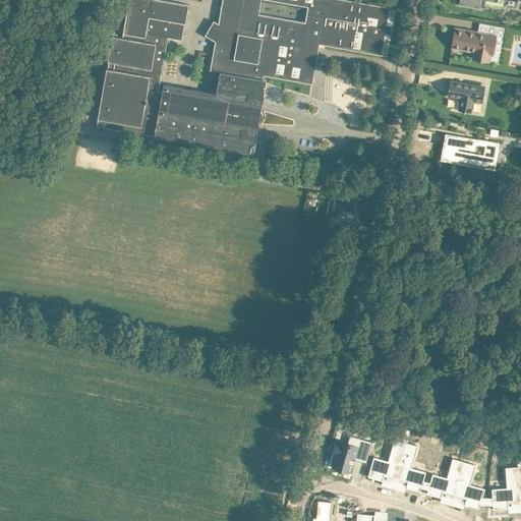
[(113,36),(108,61),(109,61),(108,68),(107,68),(98,118),(97,125),(110,128),(253,154),(257,130),(251,129),(252,123),(256,123),(258,122),(259,121),(262,120),(262,118),(263,117),(263,115),(262,114),(261,112),(259,111),(258,110),(254,109),(256,102),(258,102),(263,103),(267,79),(264,79),(264,75),(312,83),(315,62),(313,61),(315,48),(319,48),(320,44),(387,56),(395,8),(348,0),(222,0),(219,23),(214,20),(213,21),(215,21),(211,29),(213,30),(209,37),(206,35),(205,36),(215,41),(211,69),(220,71),(216,94),(210,93),(201,92),(164,84),(162,92),(158,92),(168,38),(181,40),(184,23),(185,23),(188,4),(163,0),(128,0),(128,4),(122,38),(113,36)]
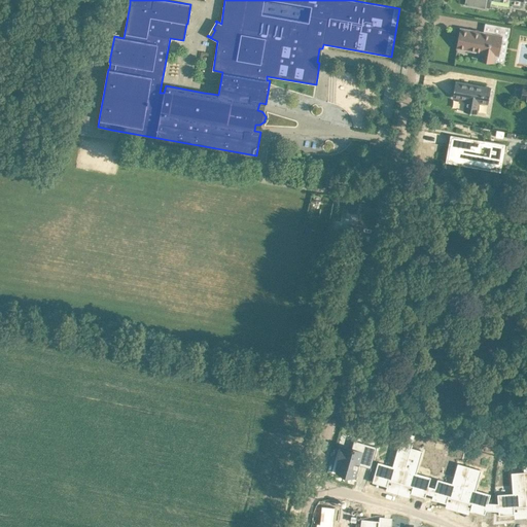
[(464,0),(464,4),(475,6),(485,8),(485,7),(486,0),(498,0),(512,2),(512,6),(520,7),(520,4),(523,4),(523,2),(523,0),(464,0)]
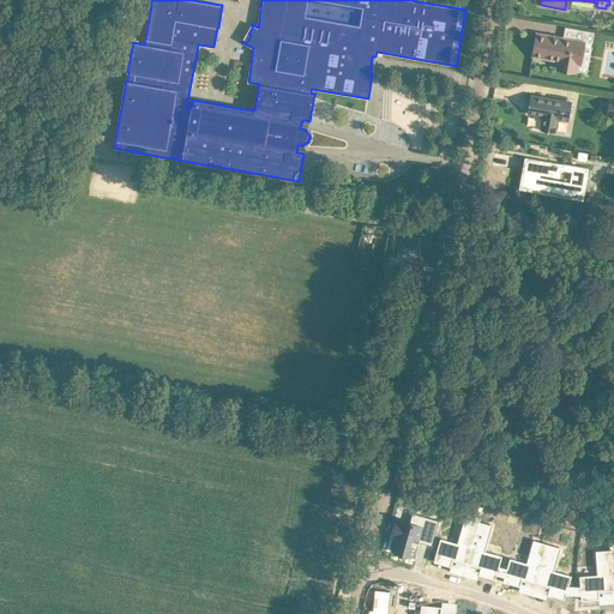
[(575,72),(577,62),(581,64),(584,42),(536,34),(533,55),(560,60),(558,70),(575,72)]
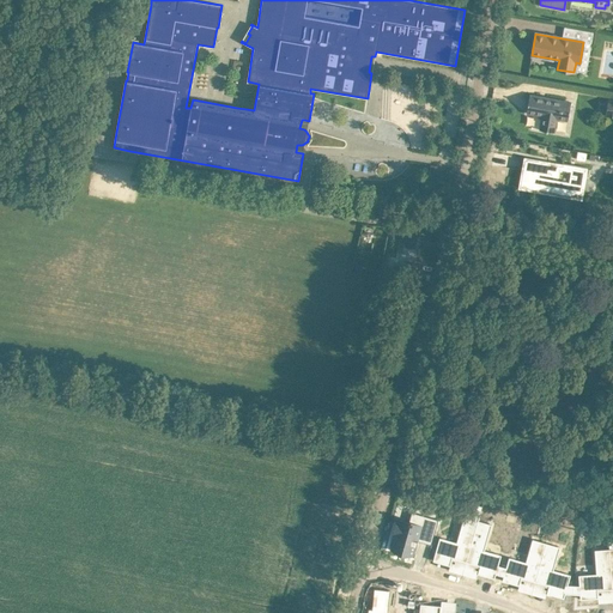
[(545,132),(548,132),(553,132),(556,117),(568,120),(571,102),(529,95),(527,113),(542,115),(540,129),(545,131),(545,132)]
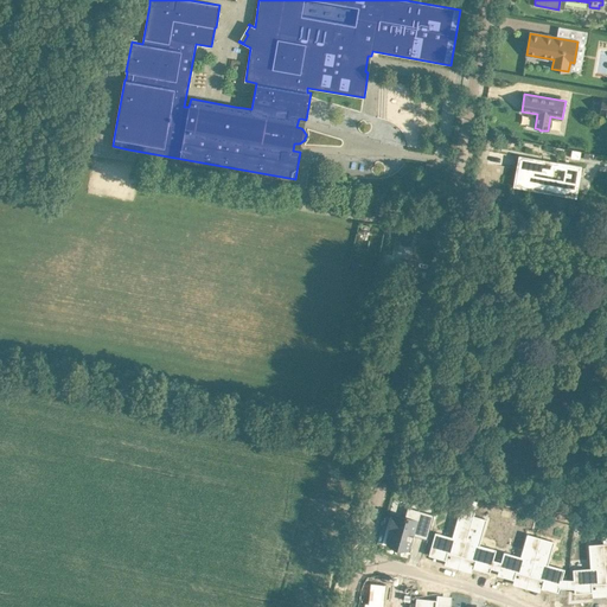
[(575,197),(581,165),(519,154),(513,186),(575,197)]
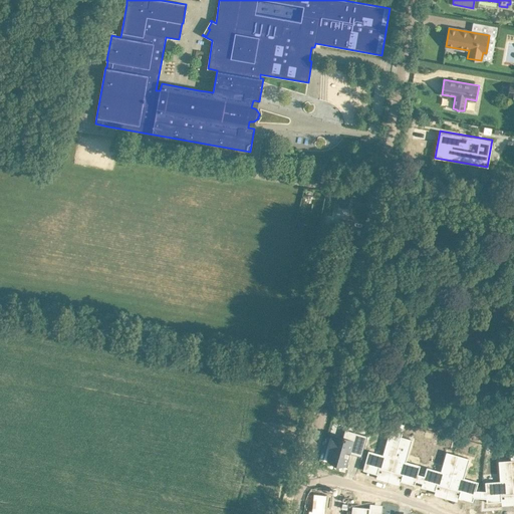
[(6,354),(4,373),(15,374),(17,355),(6,354)]
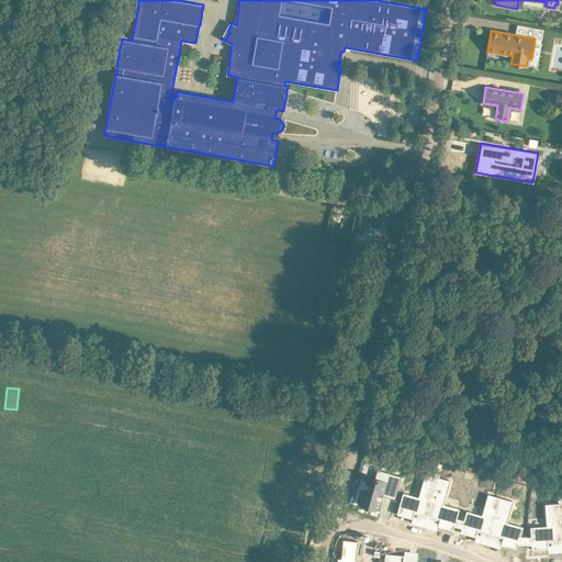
[(19,389),(17,409),(27,412),(31,390),(19,389)]
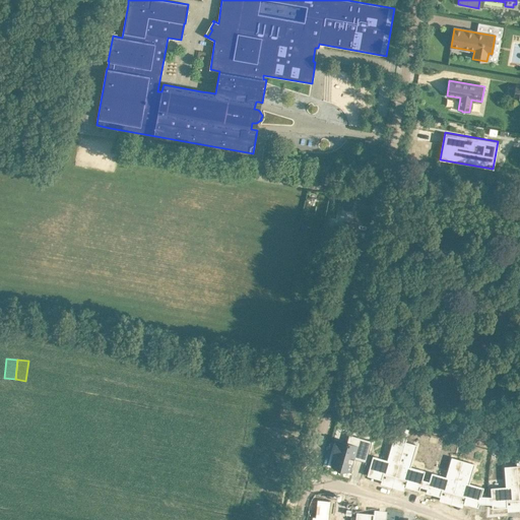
[(28,361),(25,381),(37,382),(40,363),(28,361)]
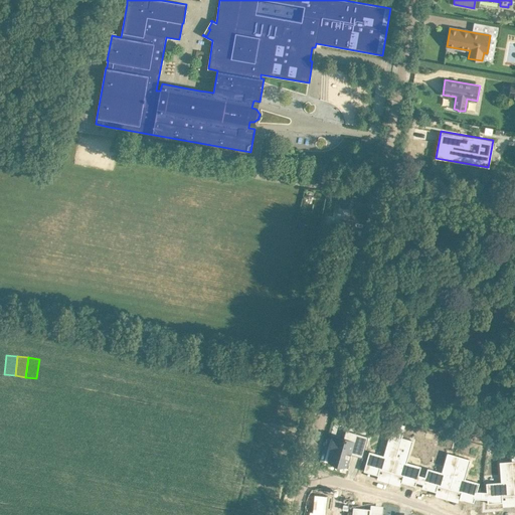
[(39,359),(36,378),(47,379),(49,360),(39,359)]
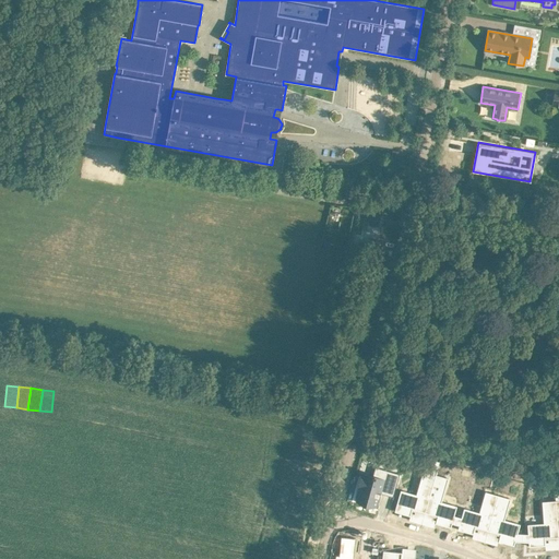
[(42,435),(40,445),(60,448),(62,437),(58,437),(51,436),(42,435)]
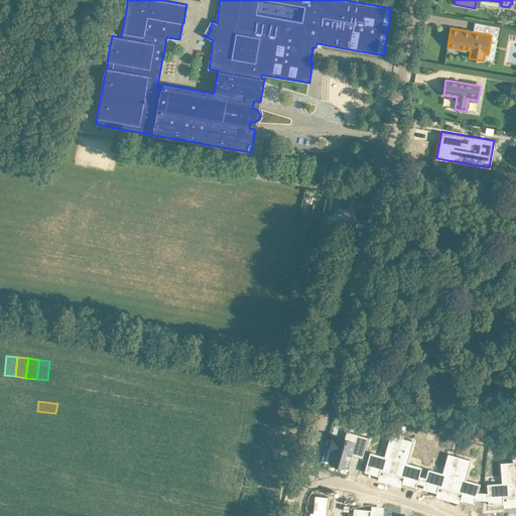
[(84,405),(83,415),(102,417),(103,408),(84,405)]
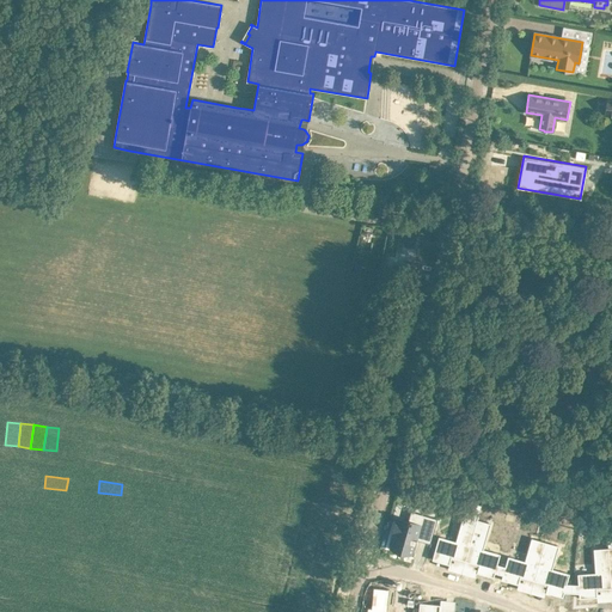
[(44,488),(43,500),(65,502),(66,490),(44,488)]
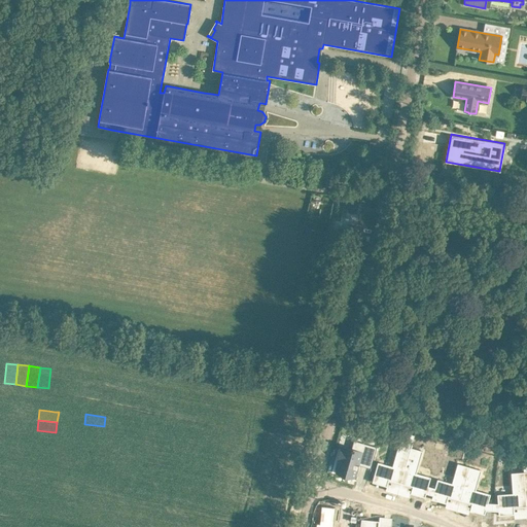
[(84,424),(83,433),(103,436),(104,426),(84,424)]
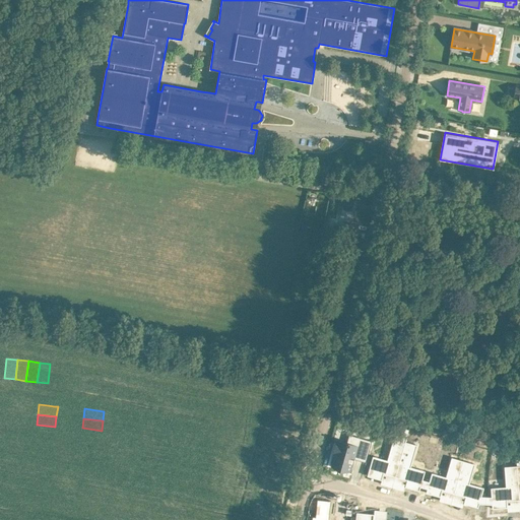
[(37,425),(36,434),(54,436),(55,427),(37,425)]
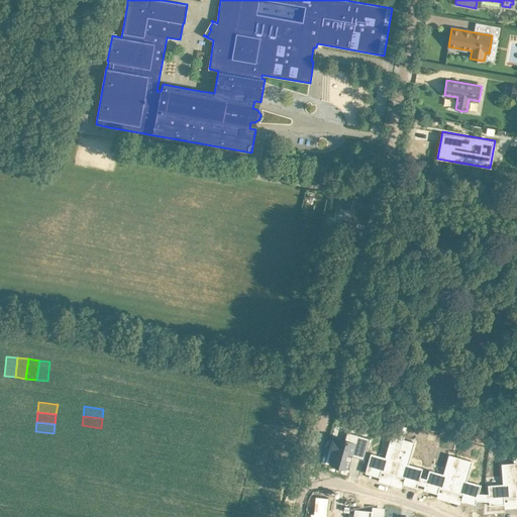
[(82,425),(80,435),(100,437),(101,428),(82,425)]
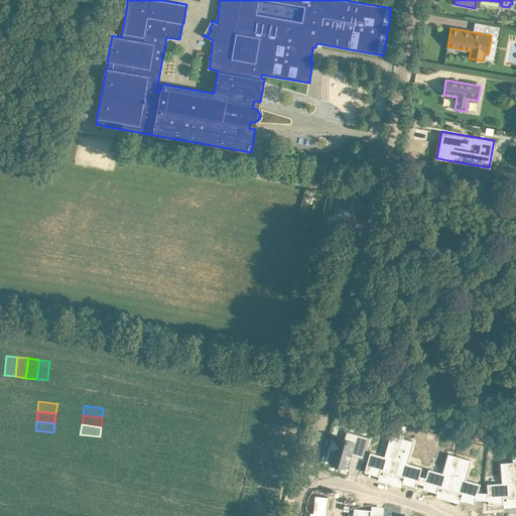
[(370,452),(364,472),(379,476),(380,470),(392,473),(402,437),(404,431),(392,428),(384,456),(370,452)]
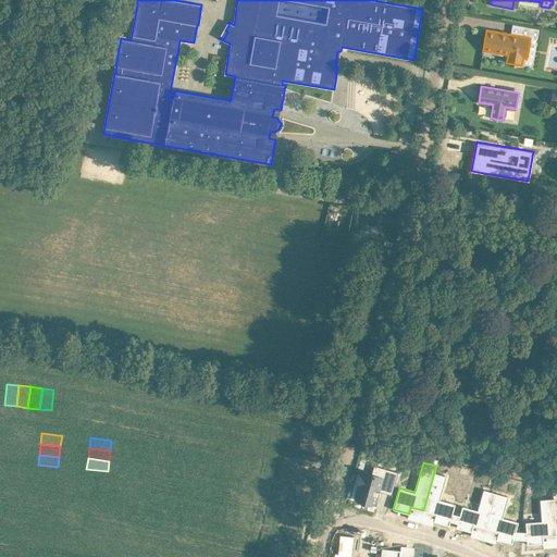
[(38,465),(37,475),(57,478),(58,467),(38,465)]
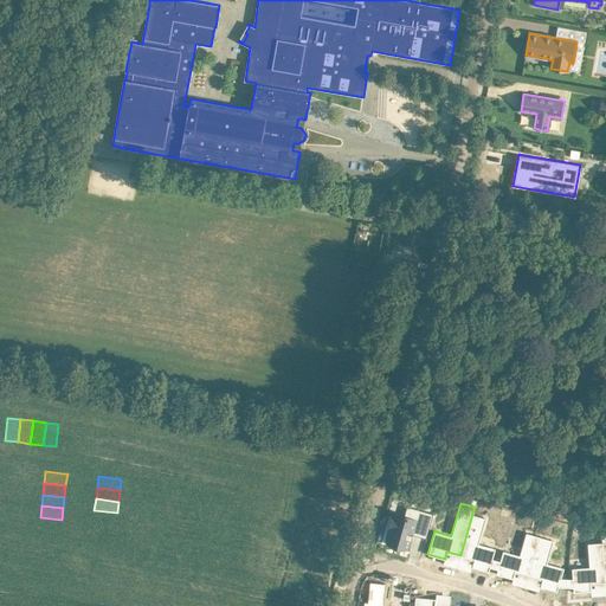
[(94,510),(92,521),(115,524),(117,513),(94,510)]
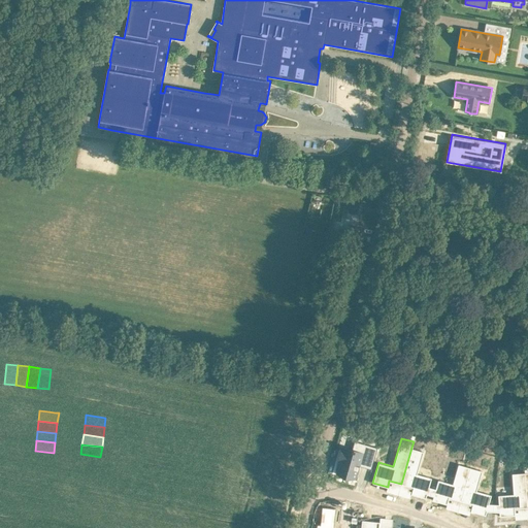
[(340,460),(337,472),(355,477),(357,469),(358,469),(358,468),(357,468),(358,465),(359,465),(358,464),(359,464),(370,467),(370,468),(371,468),(377,447),(376,447),(375,448),(364,444),(362,452),(355,450),(355,449),(352,448),(352,449),(344,447),(343,449),(341,449),(338,460),(340,460)]
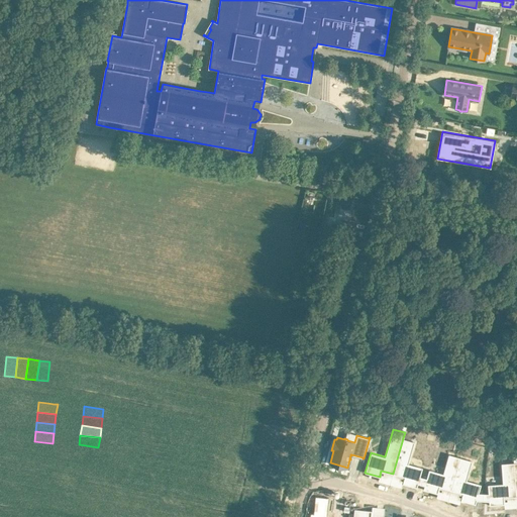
[(403,438),(393,474),(405,477),(403,484),(417,488),(418,484),(421,485),(423,478),(420,477),(422,468),(408,463),(415,441),(403,438)]
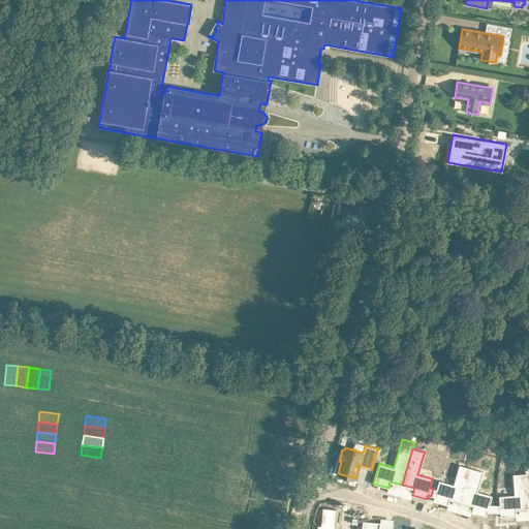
[(35,452),(33,461),(53,463),(54,454),(35,452)]
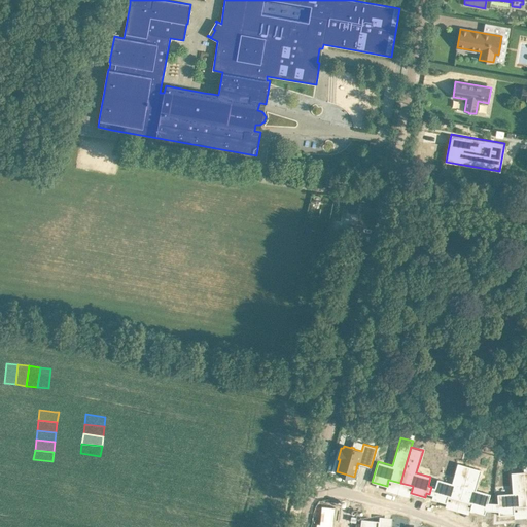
[(80,453),(79,463),(99,465),(100,456),(80,453)]
